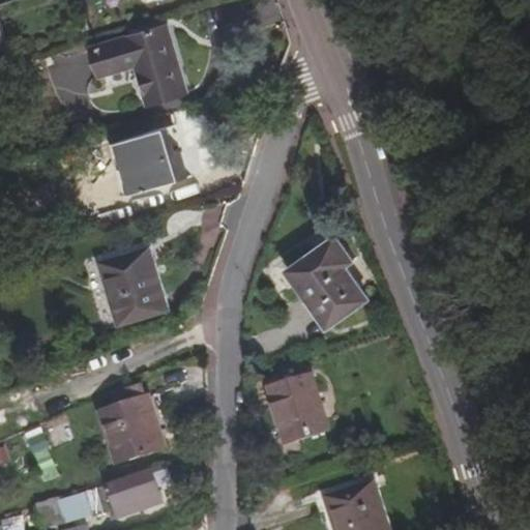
[(0,16),(0,48),(9,45),(0,16)]
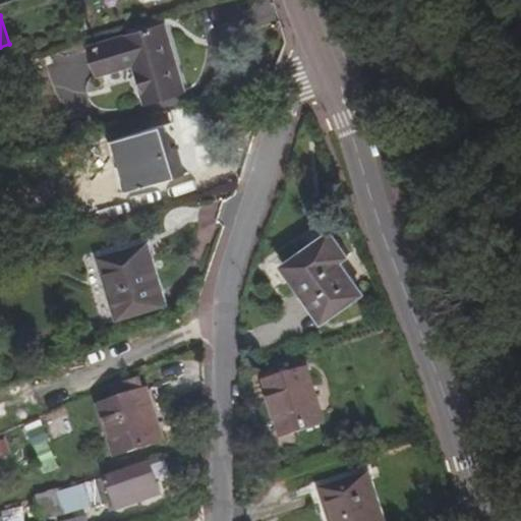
[(165,26),(93,47),(101,75),(136,65),(148,102),(184,92),(165,26)]
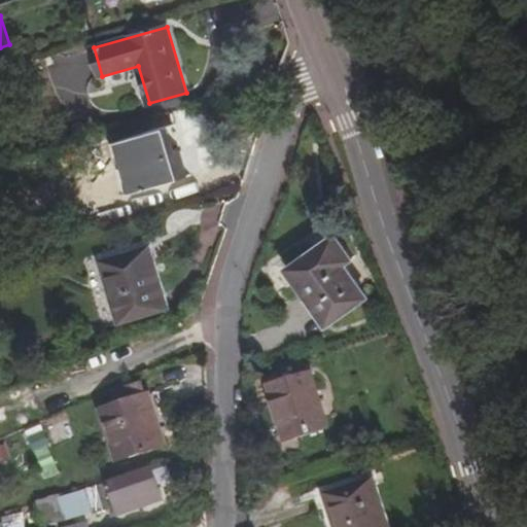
[(162,130),(118,143),(133,192),(182,178),(174,152),(169,153),(162,130)]
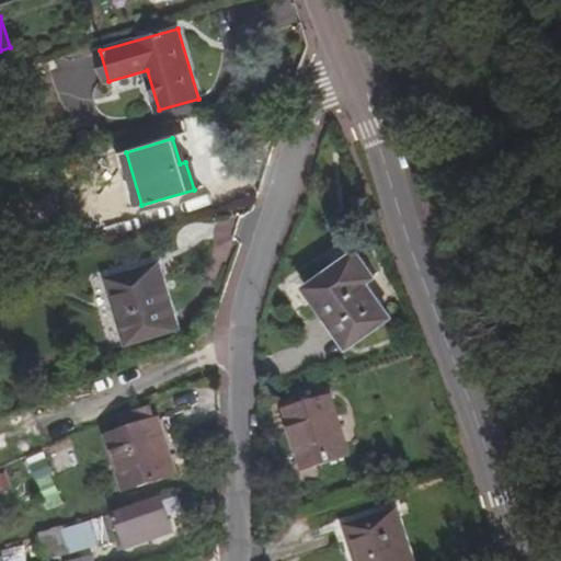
[(332,266),(308,283),(351,344),(391,315),(367,281),(375,274),(359,252),(334,270),(332,266)]
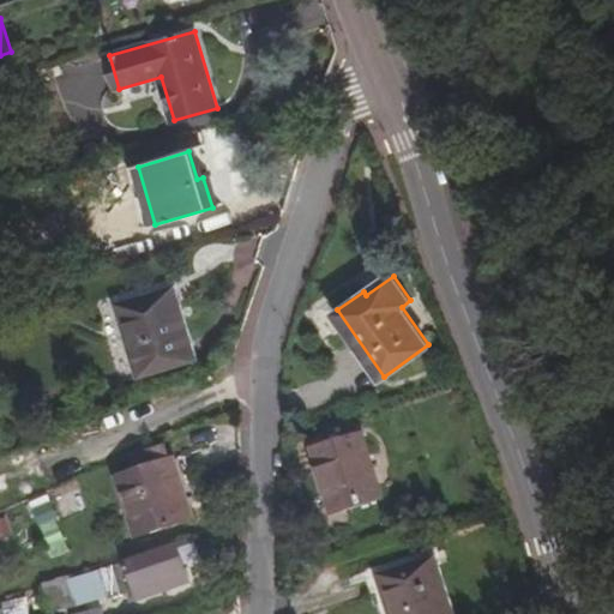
[(176,287),(118,305),(140,378),(199,360),(176,287)]
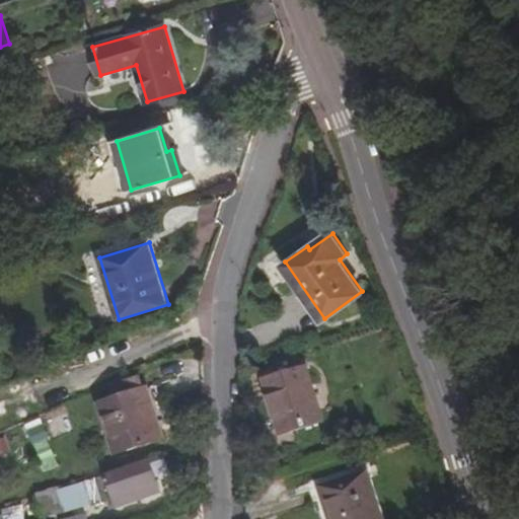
[(308,367),(265,380),(281,435),(325,421),(308,367)]
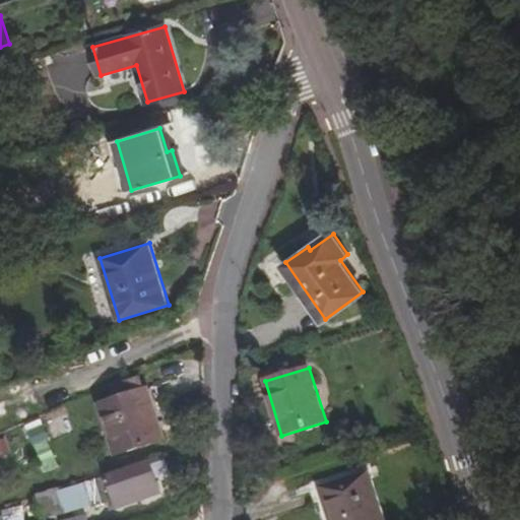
[(115,399),(145,389),(142,377),(117,384),(110,387),(115,399)]
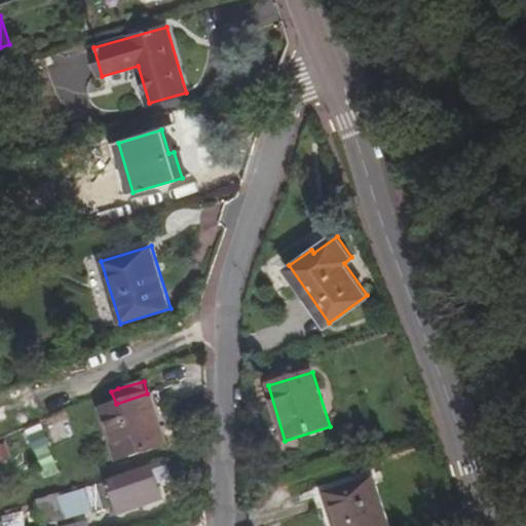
[(116,404),(101,409),(117,460),(167,444),(150,392),(147,393),(116,404)]
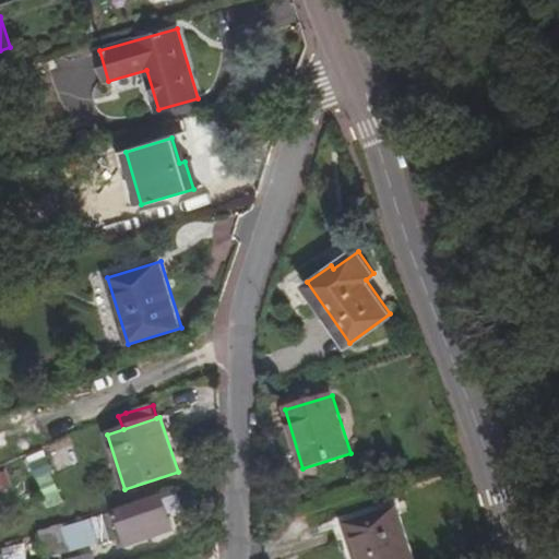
[(50,508),(66,501),(44,450),(28,456),(50,508)]
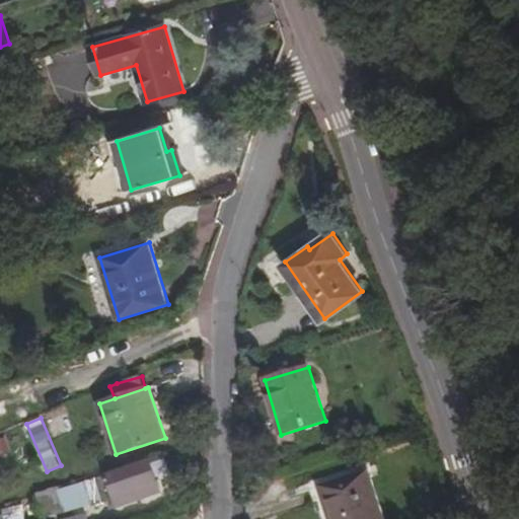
[(150,461),(83,484),(90,507),(117,499),(119,508),(160,493),(150,461)]
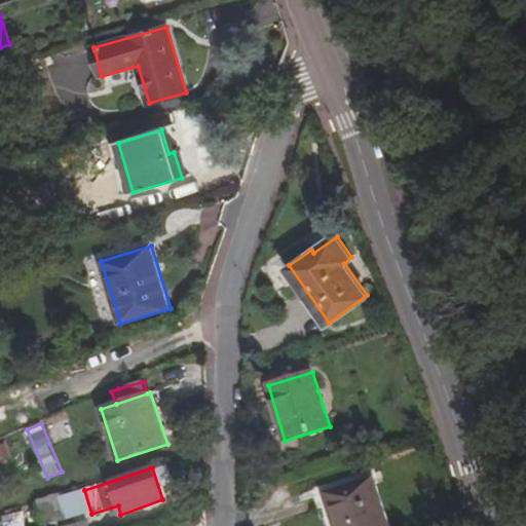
[(388,525),(373,478),(324,493),(334,525),(388,525)]
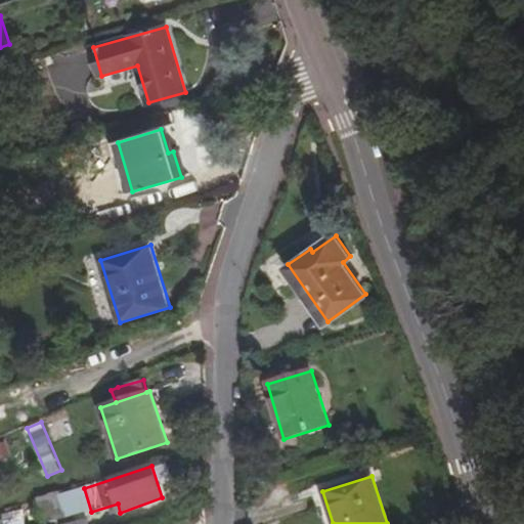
[(27,523),(23,508),(1,513),(4,523),(27,523)]
